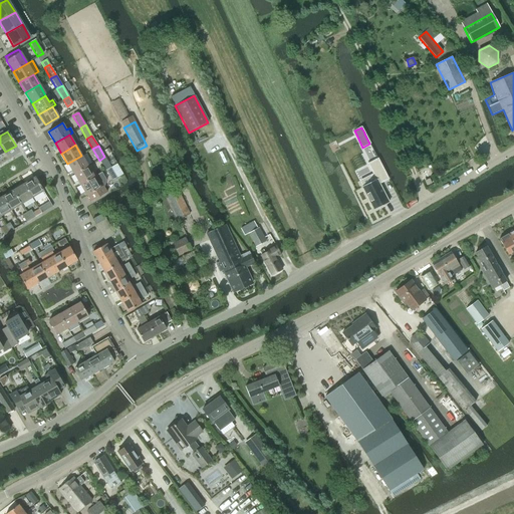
[(74,175),(88,167),(81,156),(67,164),(74,175)]
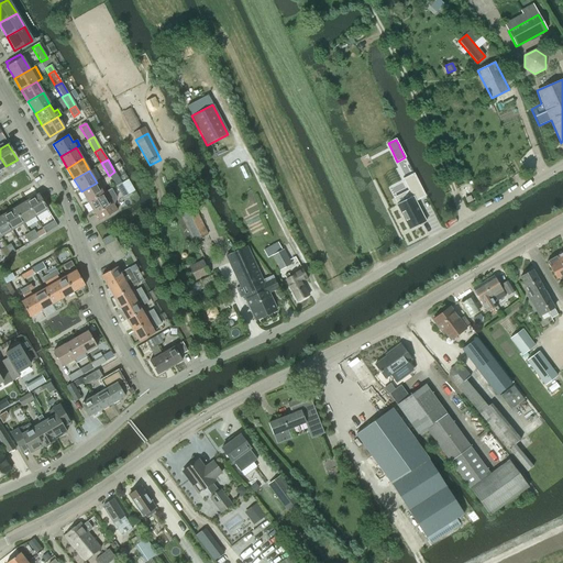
[(114,172),(109,176),(116,187),(121,184),(114,172)]
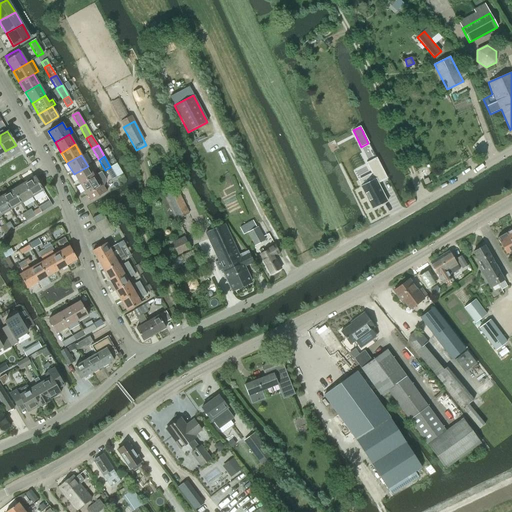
[(361,186),(360,186),(372,209),(387,202),(377,183),(386,178),(386,177),(376,158),(365,164),(370,174),(373,180),(361,186)]
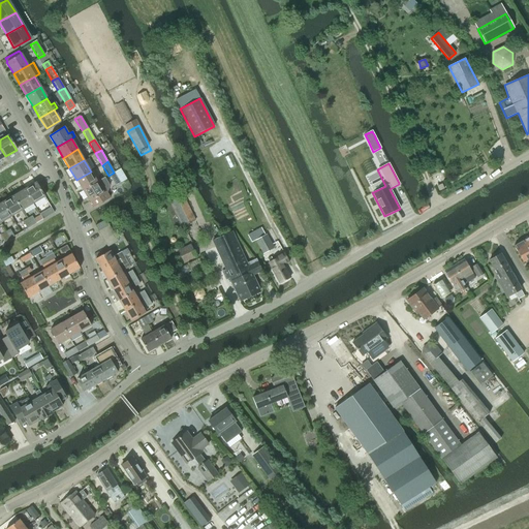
[(91,172),(76,180),(83,191),(97,183),(91,172)]
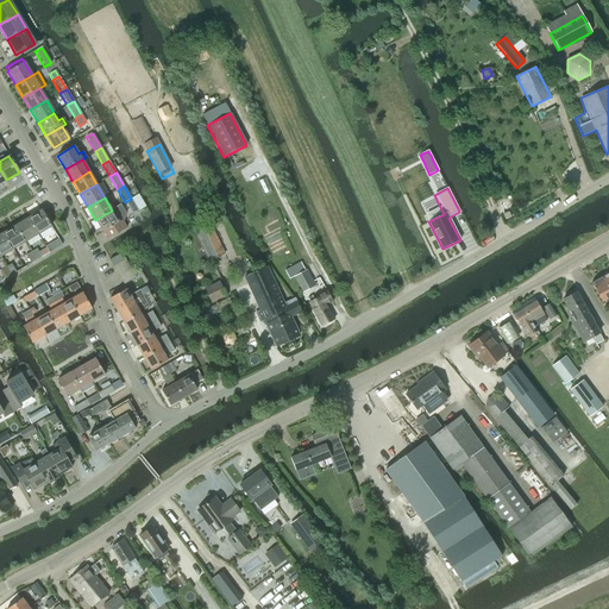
[(132,214),(138,211),(131,199),(125,202),(132,214)]
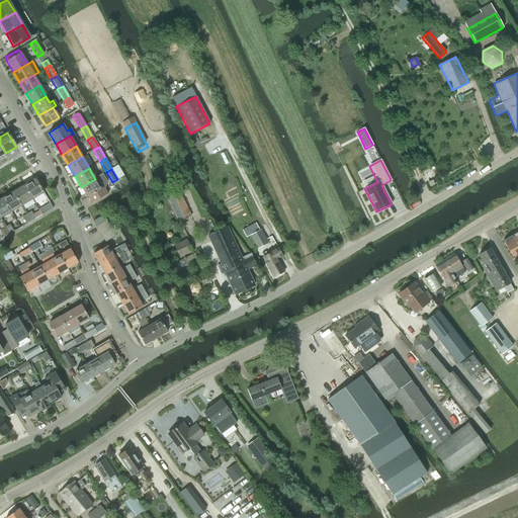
[(95,179),(81,187),(87,197),(88,196),(91,202),(107,193),(105,190),(107,181),(102,174),(95,179)]
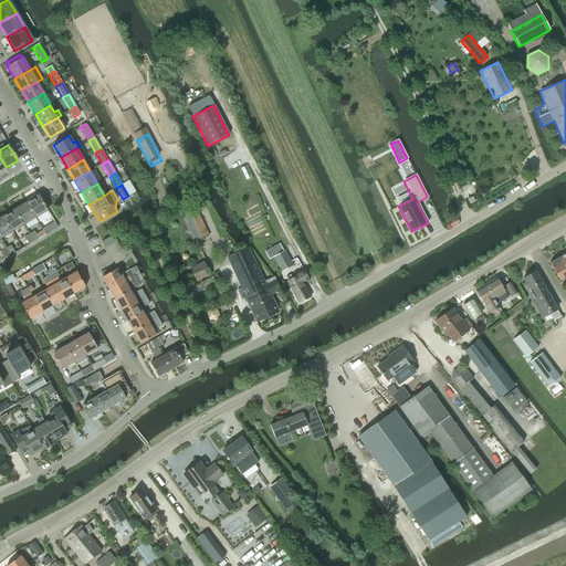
[(27,202),(35,217),(46,210),(38,196),(27,202)]
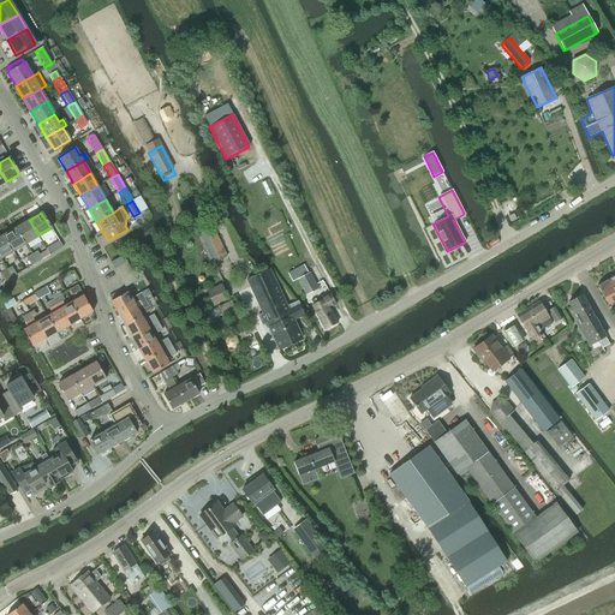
[(515,213),(508,216),(511,224),(518,220),(515,213)]
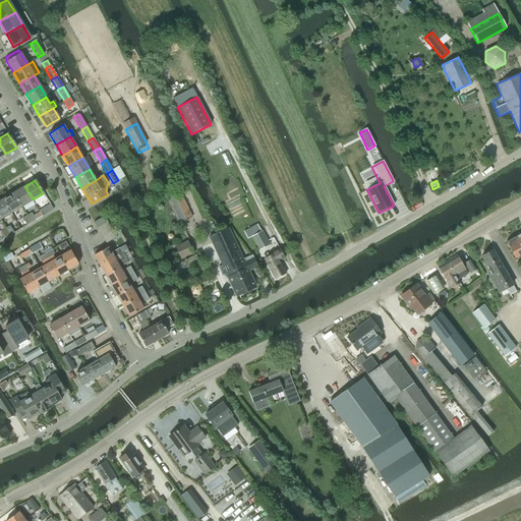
[(33,199),(24,186),(13,192),(21,207),(33,199)]
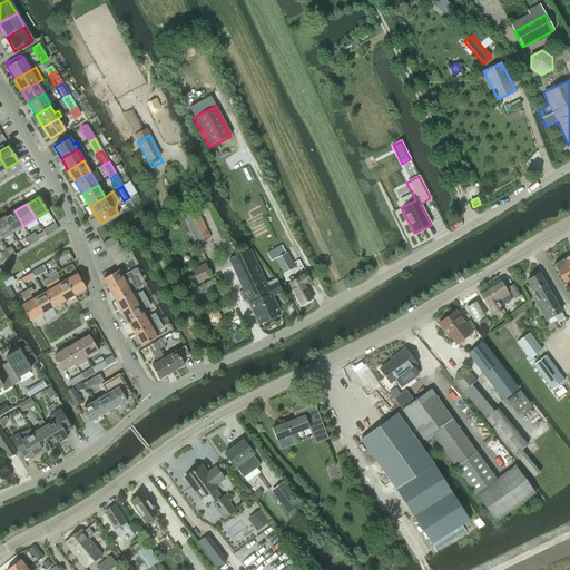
[(197,245),(209,238),(195,208),(183,215),(197,245)]
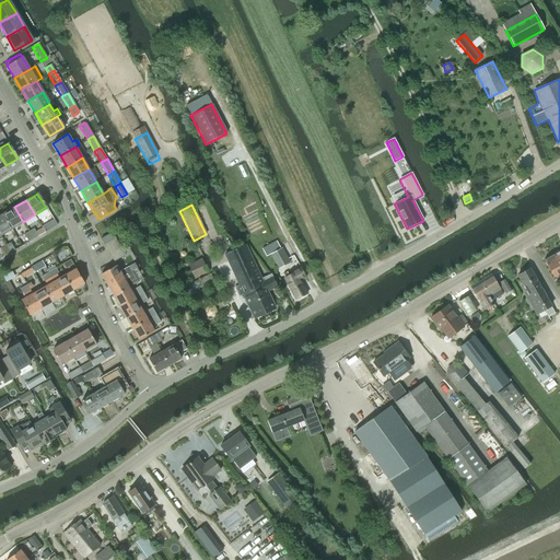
[(1,214),(10,230),(23,222),(14,207),(1,214)]
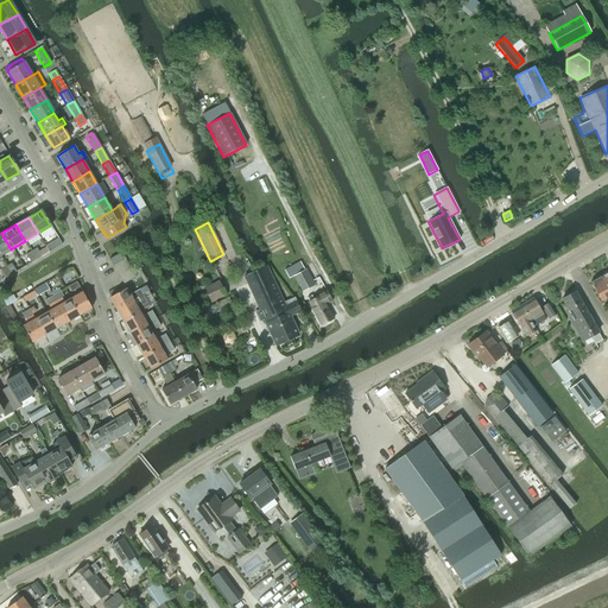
[(0,233),(0,259),(1,259),(0,258),(0,255),(11,249),(1,233),(0,233)]
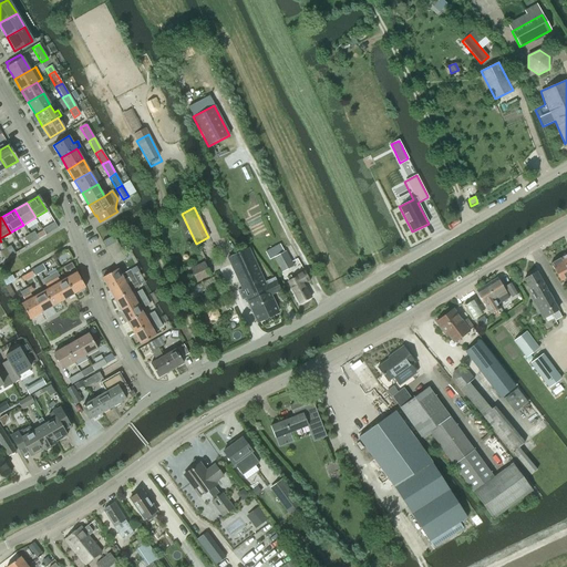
[(42,229),(43,233),(44,235),(57,228),(53,223),(42,229)]
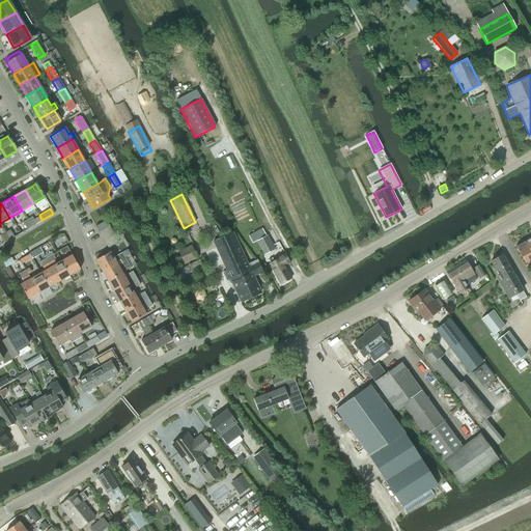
[(31,226),(36,223),(32,217),(27,220),(31,226)]
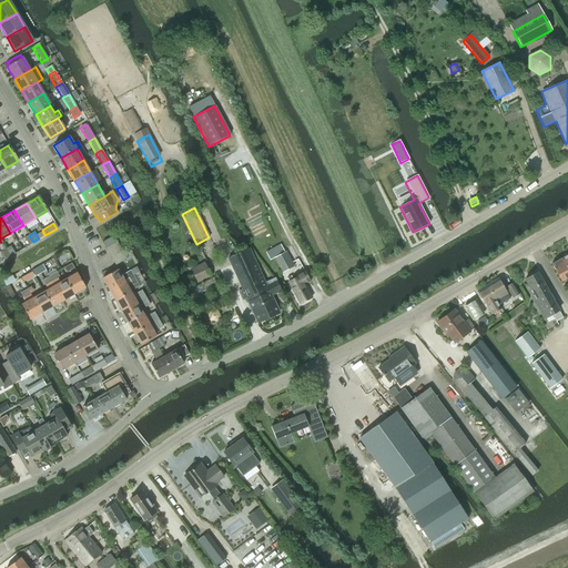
[(28,245),(33,242),(29,235),(24,237),(28,245)]
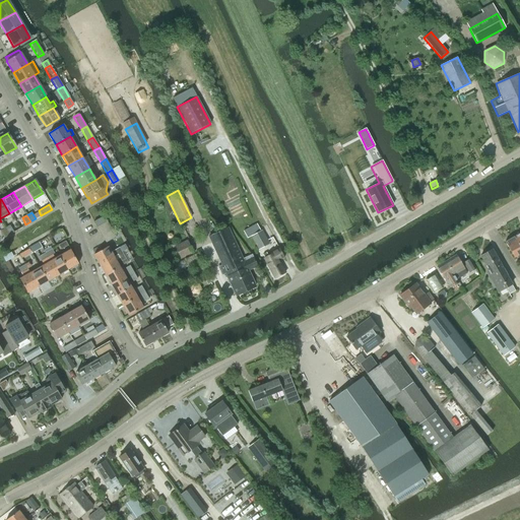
[(95,226),(107,220),(104,215),(92,221),(95,226)]
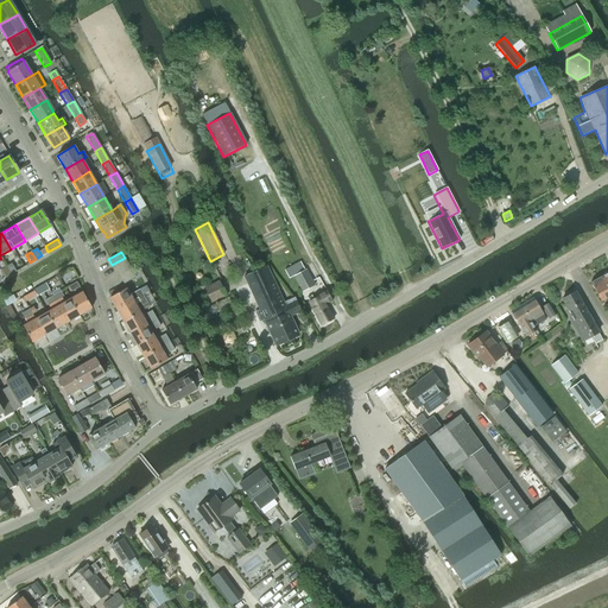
[(115,272),(128,265),(125,258),(112,265),(115,272)]
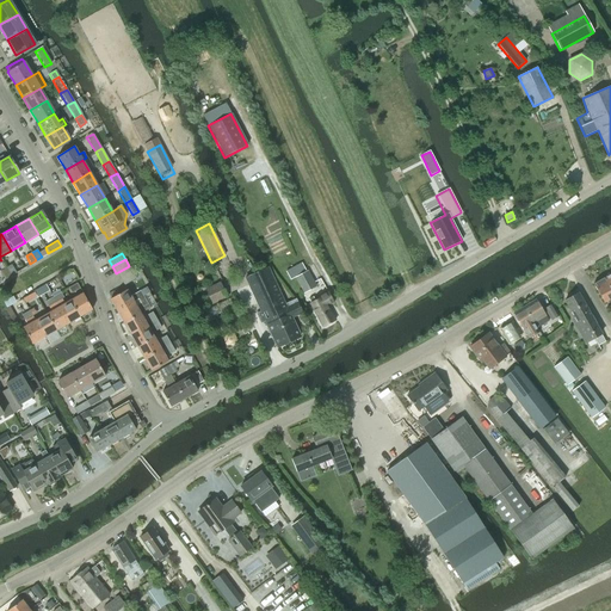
[(14,273),(10,265),(4,269),(8,276),(14,273)]
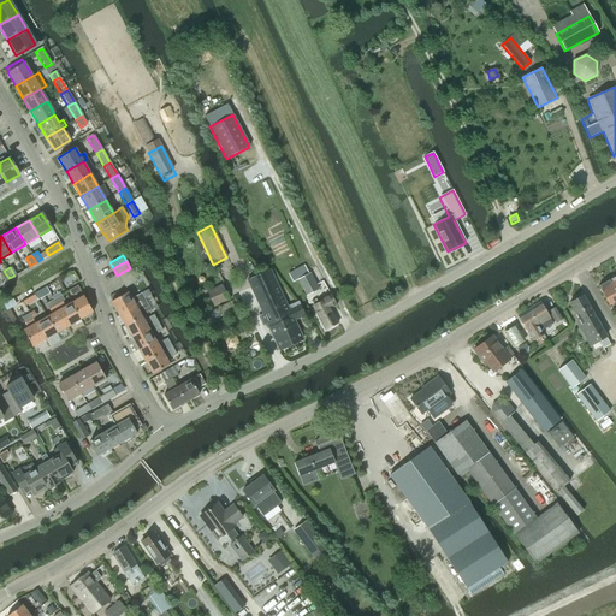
[(120,282),(123,279),(134,274),(130,268),(117,276),(120,282)]
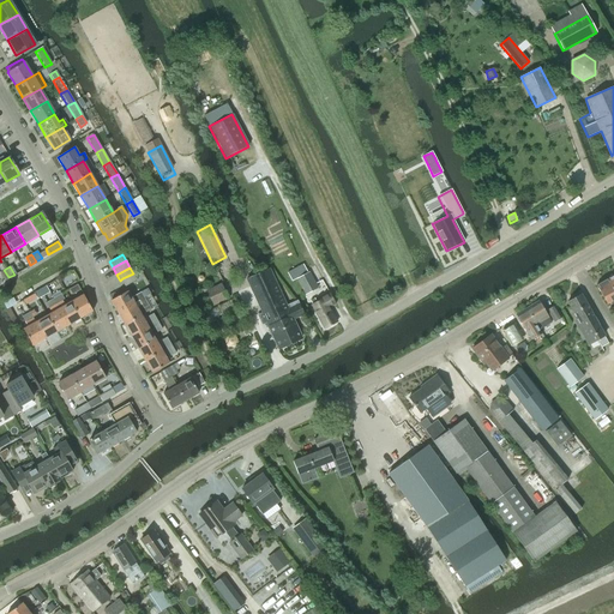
[(270,269),(247,278),(246,280),(278,349),(301,338),(293,319),(304,314),(298,301),(289,305),(292,307),(288,308),(270,269)]
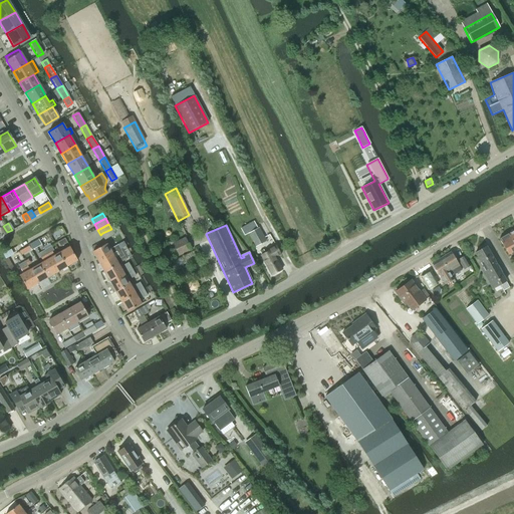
[(265,241),(261,233),(258,228),(248,234),(255,247),(265,241)]
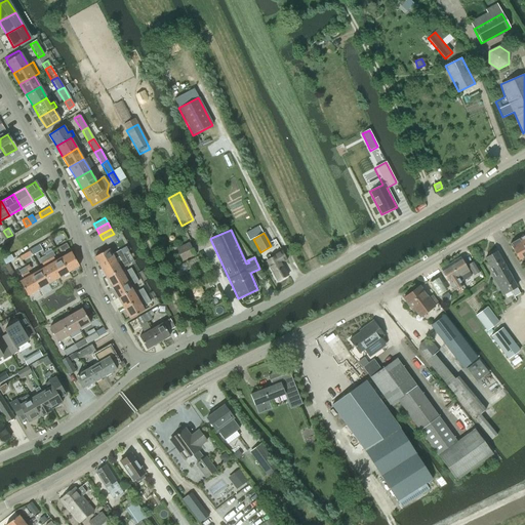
[(114,234),(105,238),(103,240),(106,245),(117,239),(114,234)]
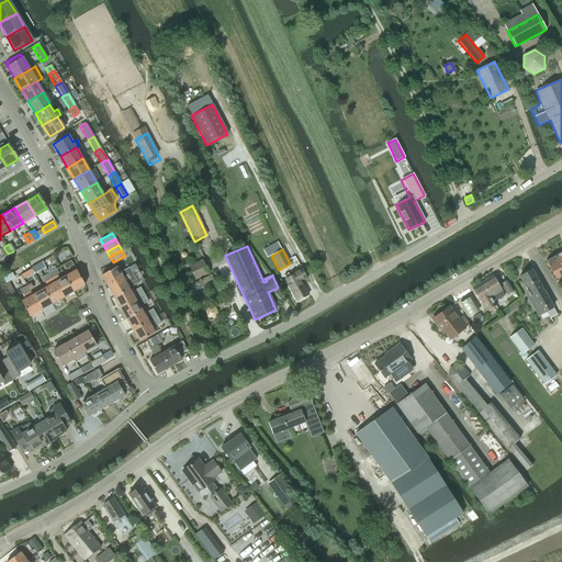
[(561,273),(561,267),(555,256),(546,261),(554,279),(561,273)]
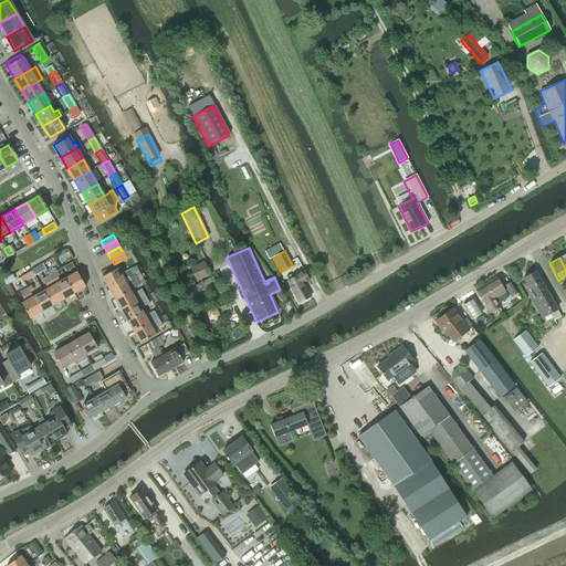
[(124,281),(128,278),(125,272),(121,275),(116,268),(108,273),(102,276),(105,283),(108,289),(124,281)]
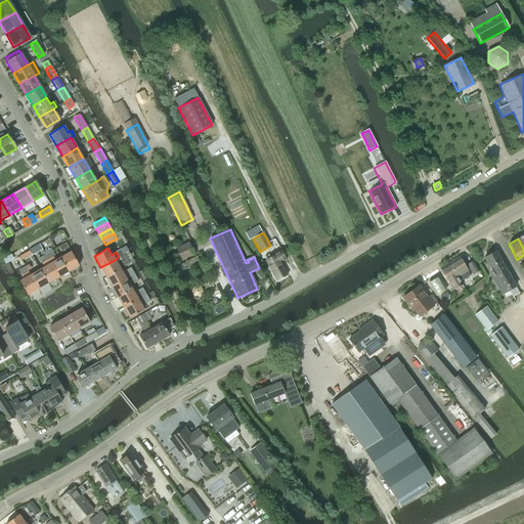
[(274,256),(265,260),(276,281),(287,275),(279,262),(286,259),(280,251),(273,254),(274,256)]
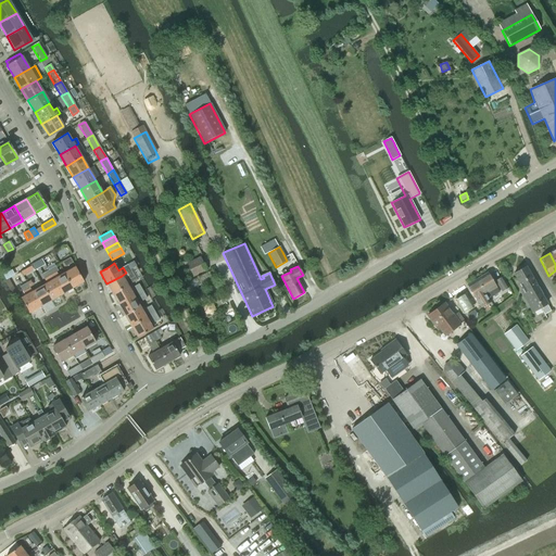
[(63,274),(71,289),(83,281),(75,267),(63,274)]
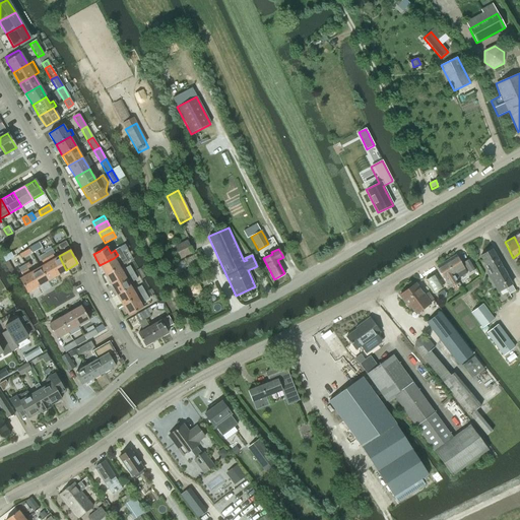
[(499,264),(501,264),(492,250),(480,256),(489,271),(490,270),(489,270),(499,264)]
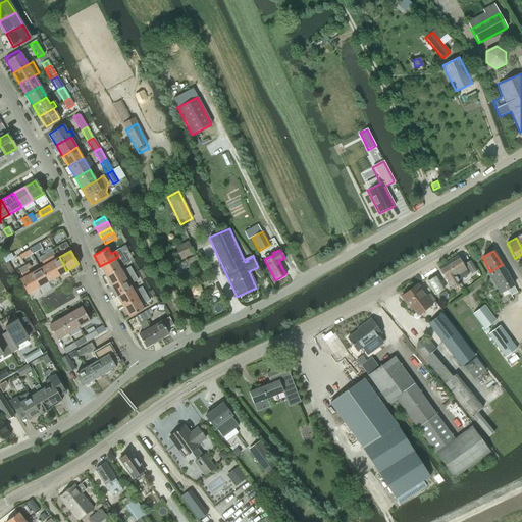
[(66,271),(59,257),(56,259),(53,254),(47,258),(50,262),(57,276),(66,271)]
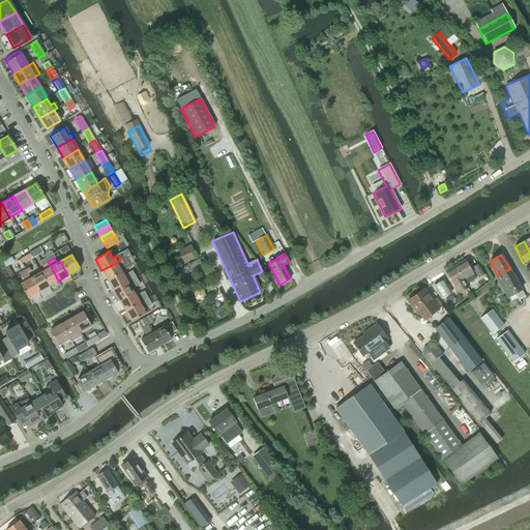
[(124,258),(120,260),(124,267),(128,265),(124,258)]
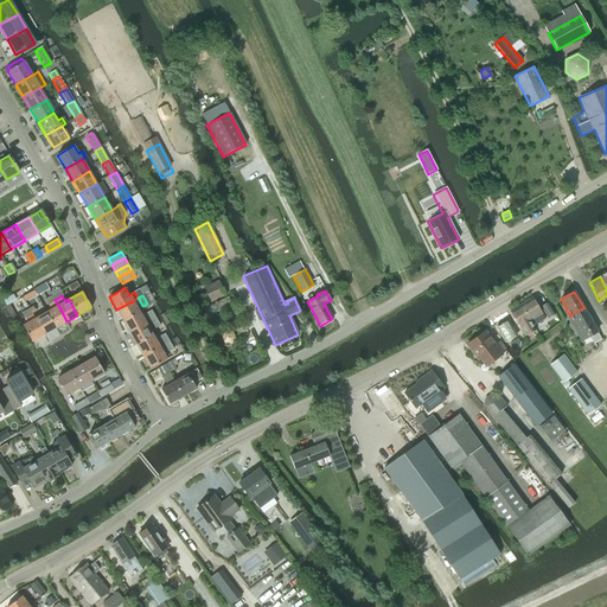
[(534,326),(544,319),(531,298),(519,305),(530,321),(534,326)]
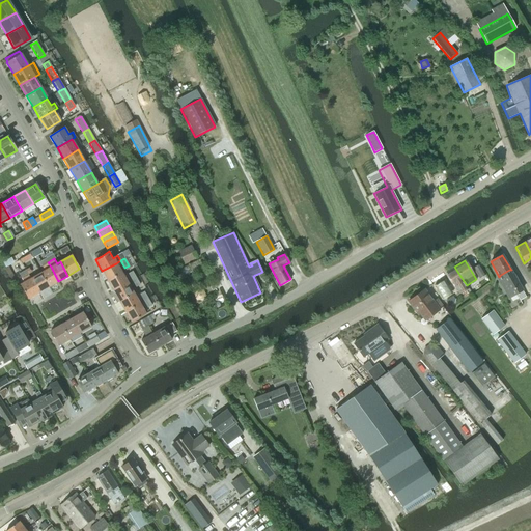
[(48,262),(42,266),(44,271),(40,273),(48,286),(58,281),(51,267),(48,262)]
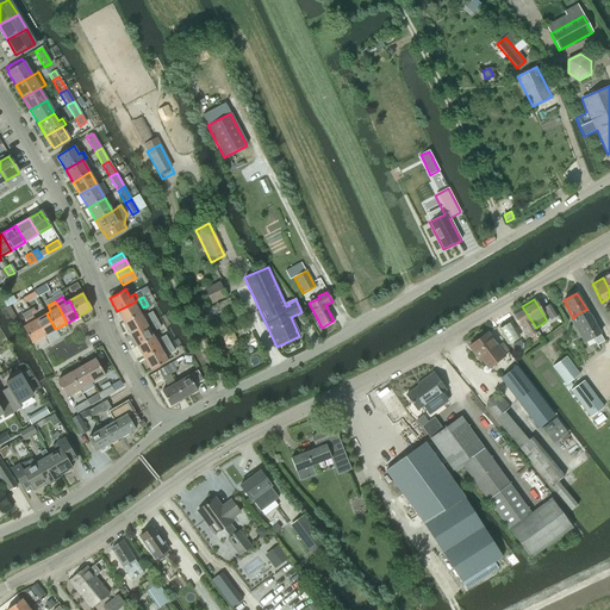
[(124,323),(139,315),(134,303),(117,311),(124,323)]
